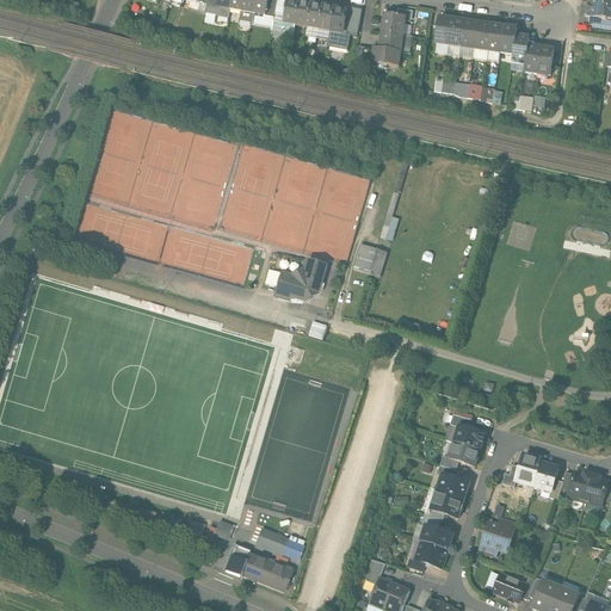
[(230,0),(207,0),(207,4),(204,12),(215,14),(217,7),(220,7),(218,17),(228,18),(229,10),(230,0)]
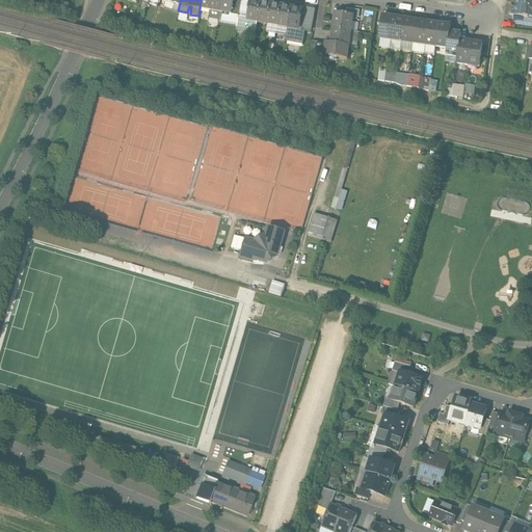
[(211,0),(201,0),(200,8),(210,10),(211,0)]
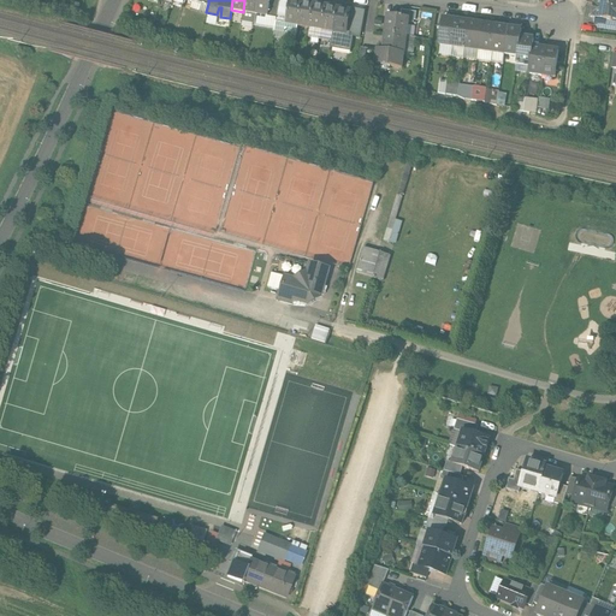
[(256,0),(244,0),(243,12),(242,21),(253,22),(255,13),(256,0)]
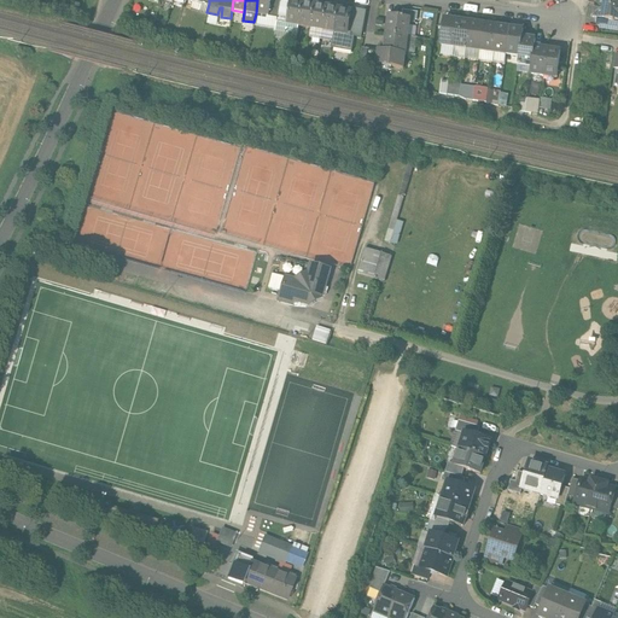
[(257,0),(256,13),(278,18),(280,1),(274,0),(257,0)]
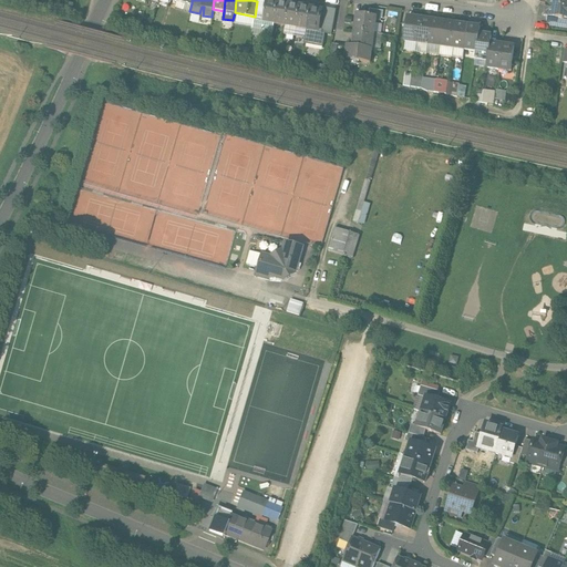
[(278,2),(267,0),(266,3),(263,22),(254,20),(253,29),(272,32),(274,24),(278,2)]
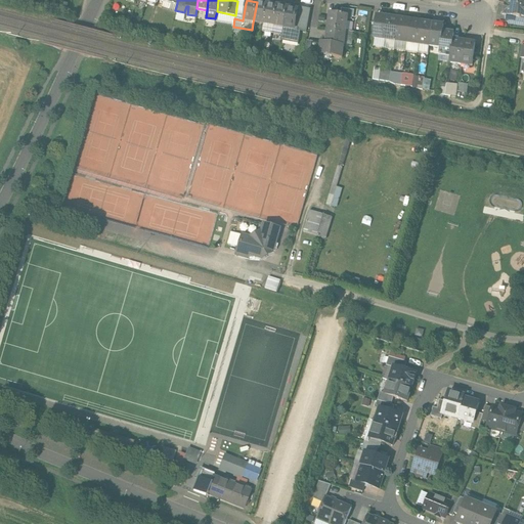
[(246,3),(237,1),(235,15),(234,18),(243,20),(246,3)]
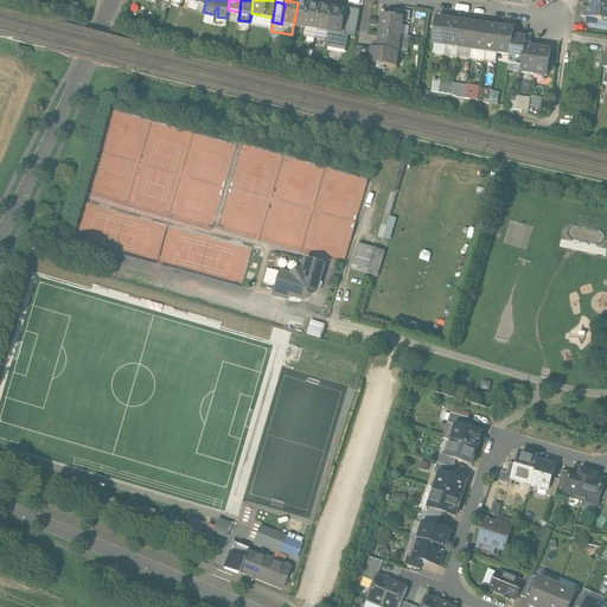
[(310,5),(298,2),(293,26),(305,27),(310,5)]
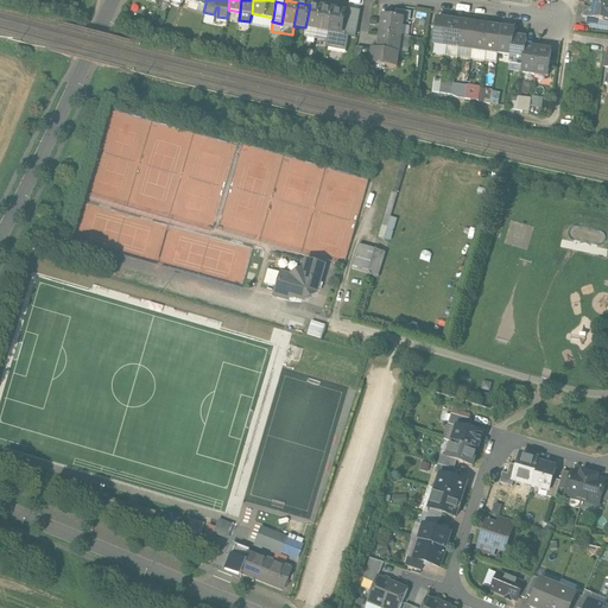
[(607,5),(589,4),(588,7),(587,7),(584,7),(583,18),(587,18),(589,18),(596,19),(596,20),(603,21),(603,20),(607,20),(607,5)]
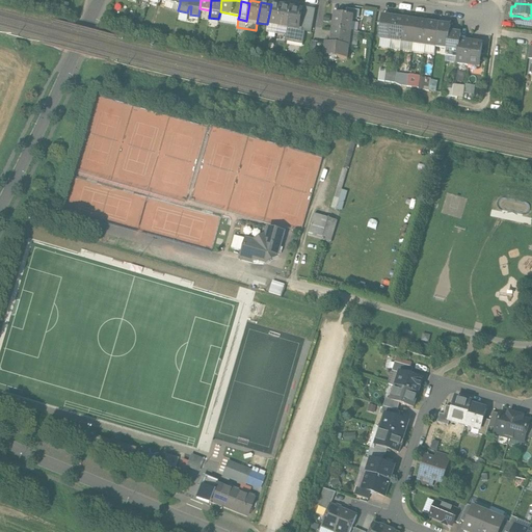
[(281,6),(271,4),(267,24),(277,26),(281,6)]
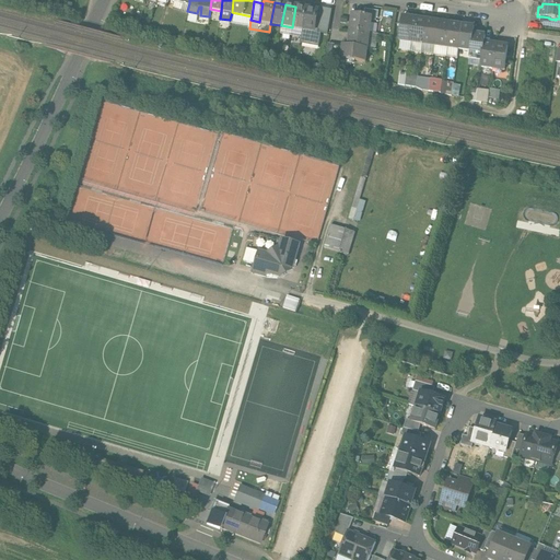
[(306,8),(295,7),(292,27),(303,30),(306,8)]
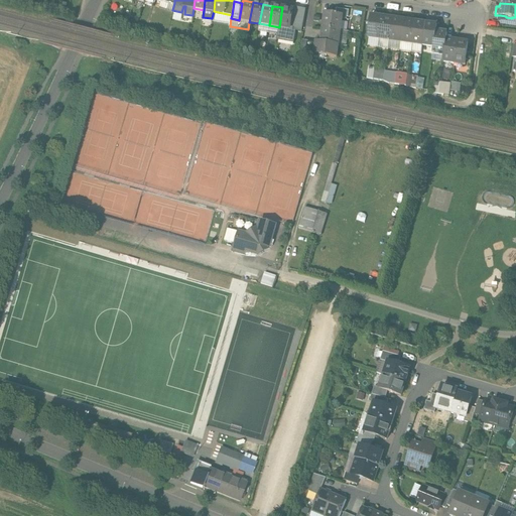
[(292,9),(282,7),(279,27),(281,27),(279,40),(293,43),(296,27),(302,28),(303,22),(297,21),(298,19),(291,17),(292,9)]
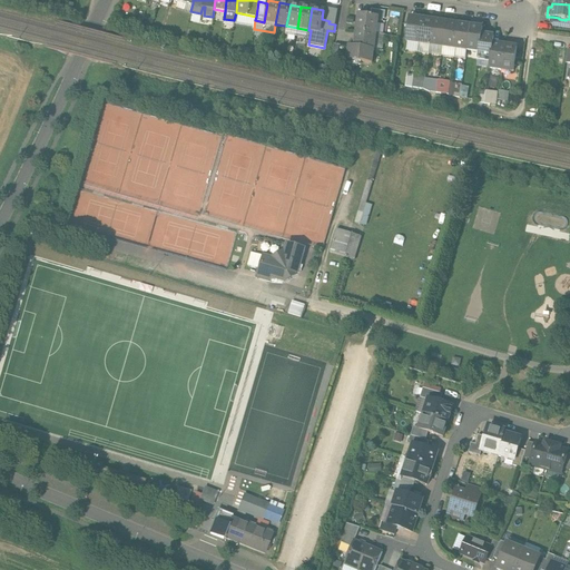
[(337,11),(324,8),(323,10),(322,19),(330,21),(328,23),(335,25),(337,11)]
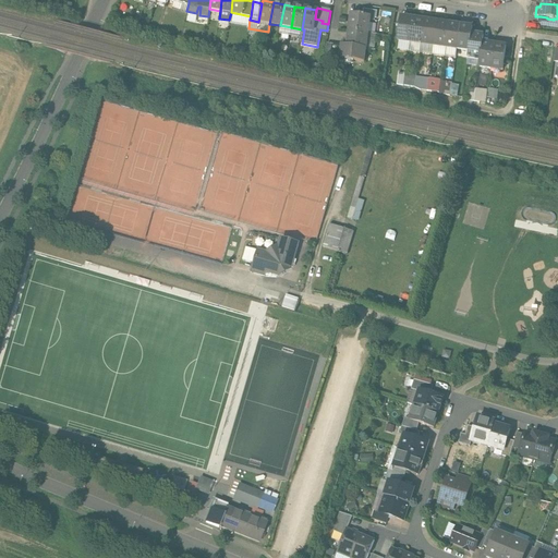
[(377,12),(364,10),(363,16),(371,17),(376,19),(377,12)]
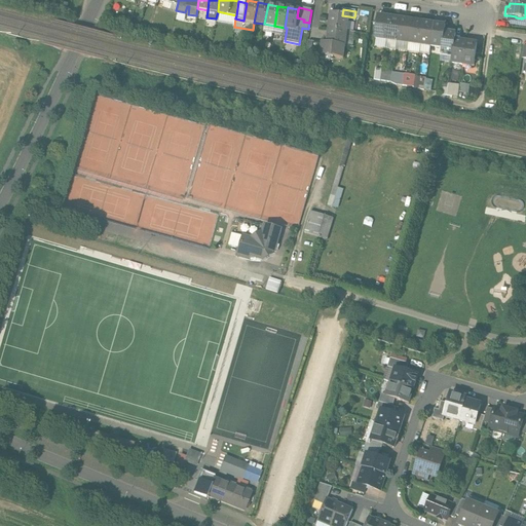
[(342,15),(331,13),(329,29),(347,32),(349,16),(342,15)]
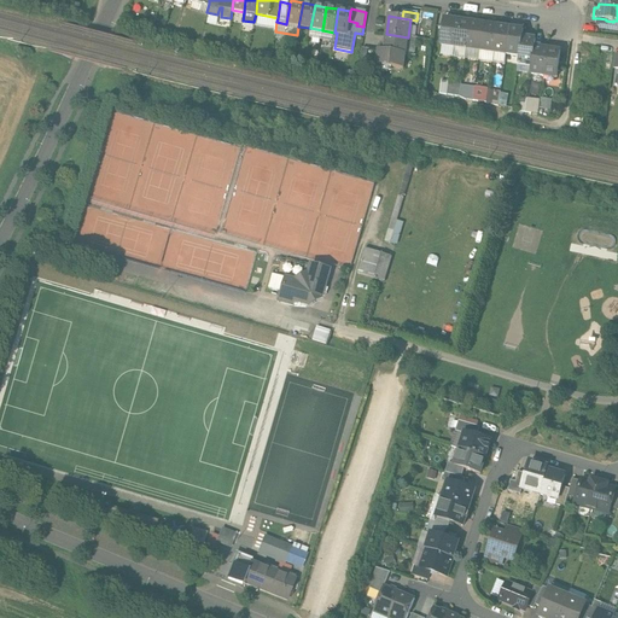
[(458,21),(444,19),(441,45),(454,47),(458,21)]
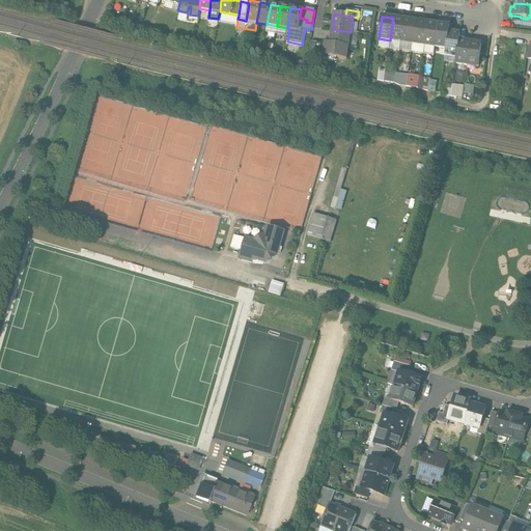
[(403,20),(393,18),(390,40),(400,42),(403,20)]
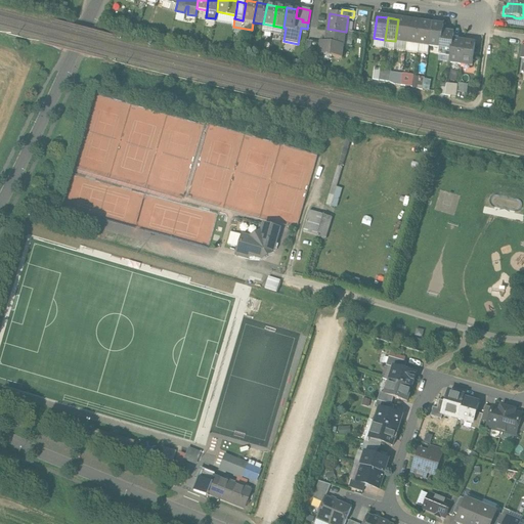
[(409,20),(398,19),(395,41),(406,43),(409,20)]
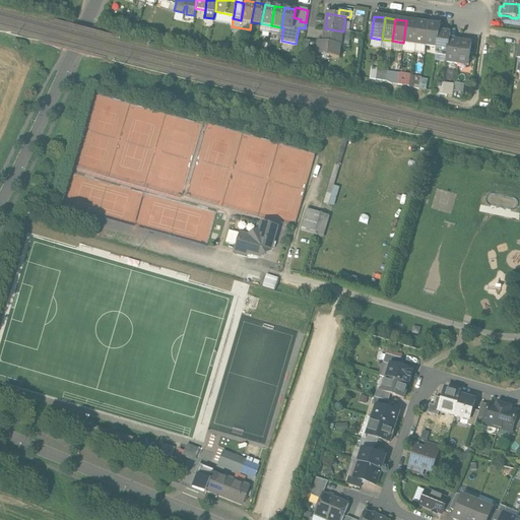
[(417,22),(406,20),(403,43),(414,44),(417,22)]
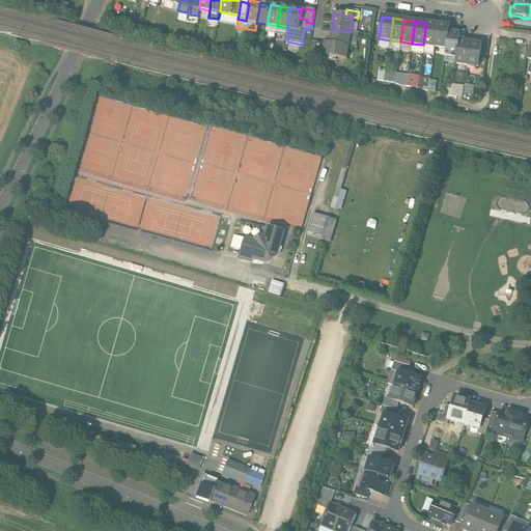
[(438,24),(426,23),(423,45),(435,47),(438,24)]
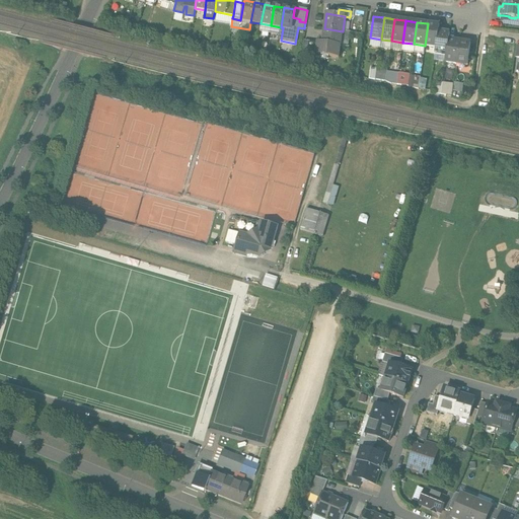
[(439,25),(428,23),(425,46),(436,48),(438,31),(439,25)]
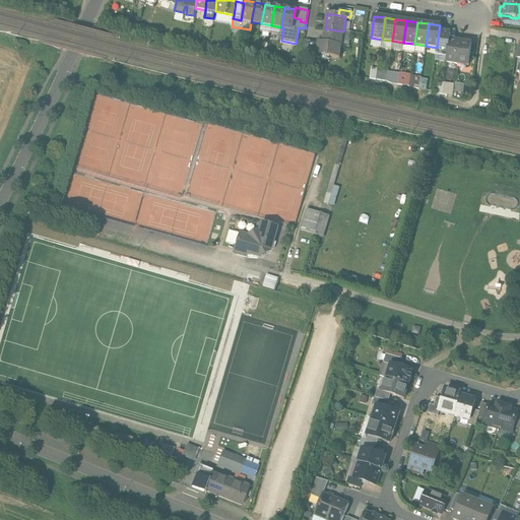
[(343,31),(325,28),(323,43),(318,42),(316,55),(339,58),(343,31)]
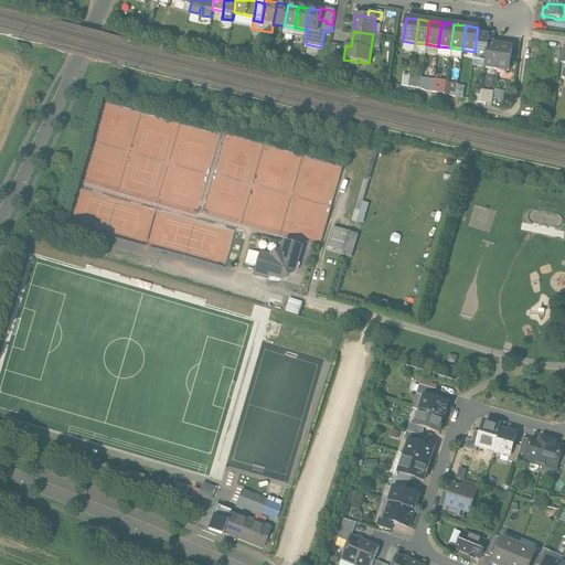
[(489,35),(477,34),(475,52),(473,59),(486,60),(488,43),(489,35)]
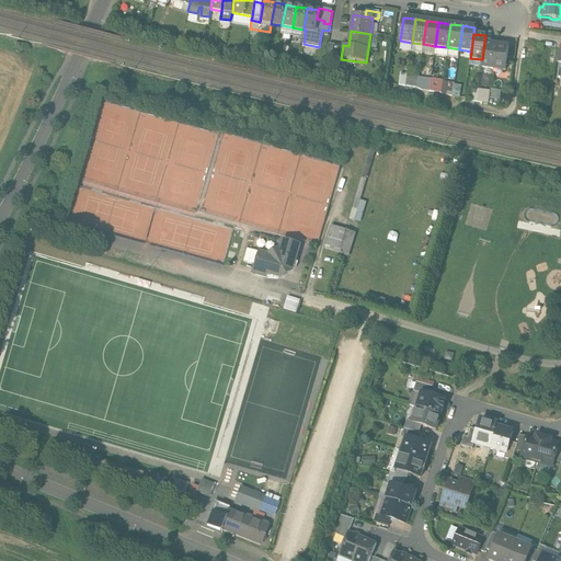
[(496,45),(484,43),(482,59),(481,67),(493,69),(496,45)]
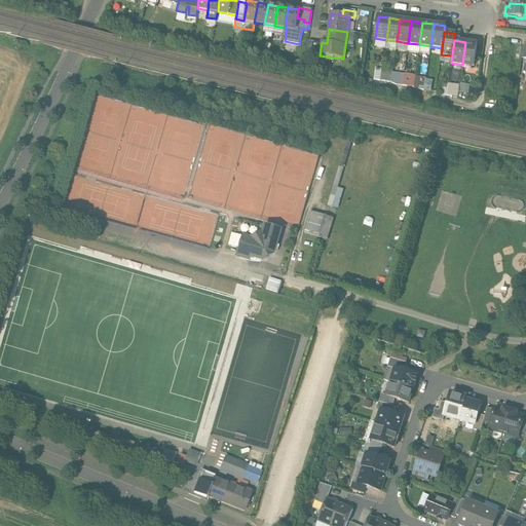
[(322,42),(308,41),(306,58),(320,60),(320,55),(322,42)]
